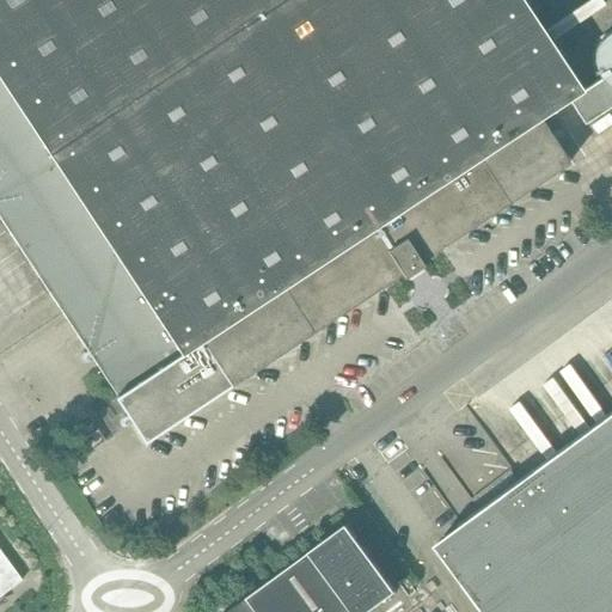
[(0,0),(0,218),(118,397),(148,442),(231,386),(402,274),(404,277),(423,265),(421,262),(569,164),(540,120),(569,101),(585,124),(611,106),(611,31),(610,32),(604,38),(598,44),(594,54),(594,62),(595,71),(600,78),(601,80),(582,91),(521,0),(0,0)]
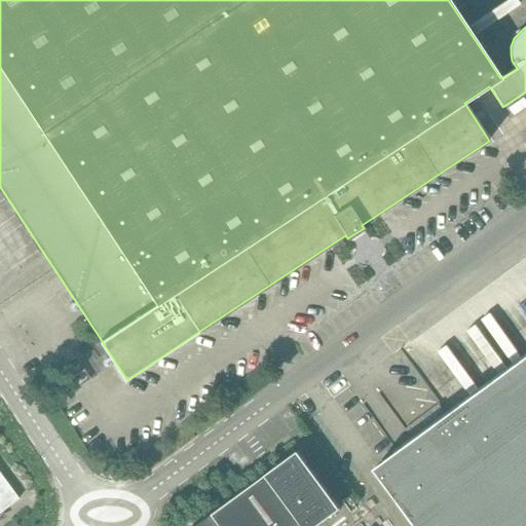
[(525,525),(525,358),(376,468),(417,525),(525,525)]
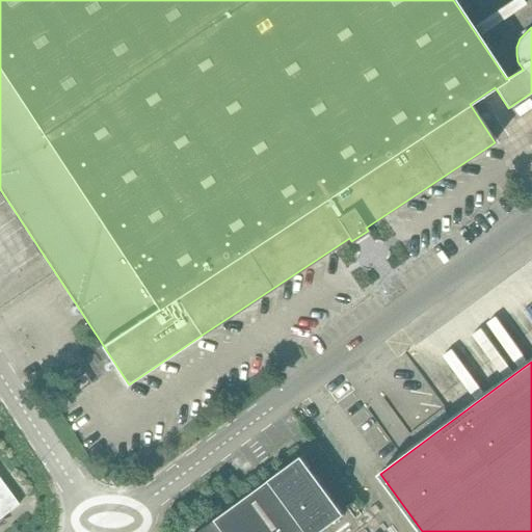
[(272,479),(198,531),(308,531),(318,525),(322,531),(345,514),(302,456),(272,479)]
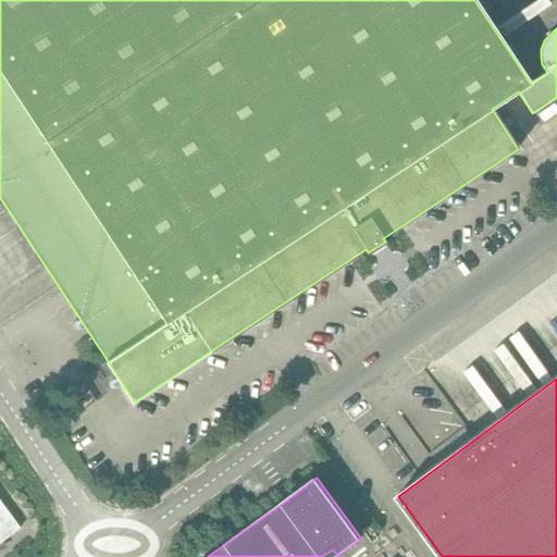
[(0,543),(20,529),(0,502),(0,543)]
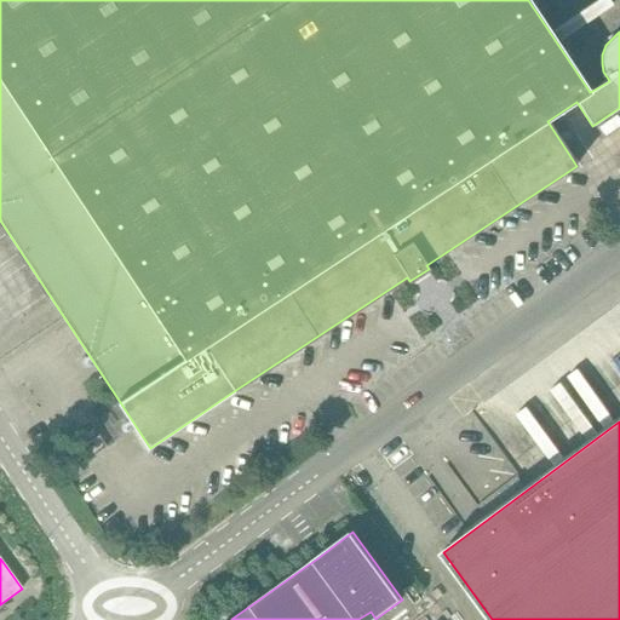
[(431,593),(437,601),(445,596),(438,587),(431,593)]
